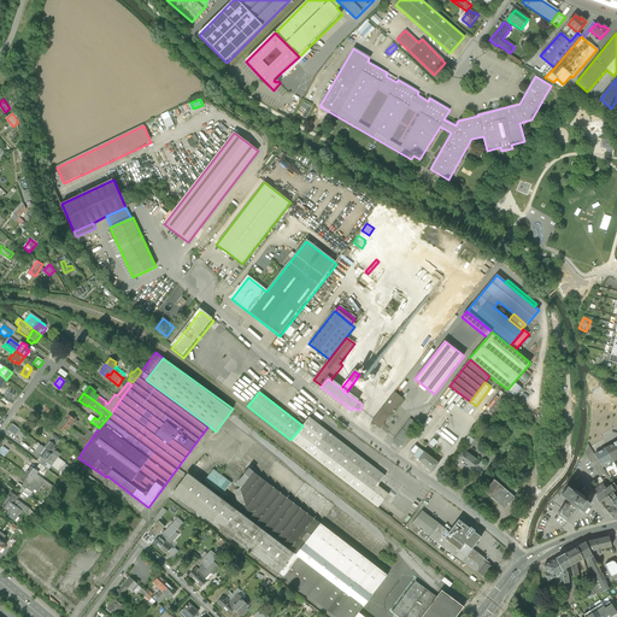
[(401,399),(394,393),(371,423),(378,429),(401,399)]
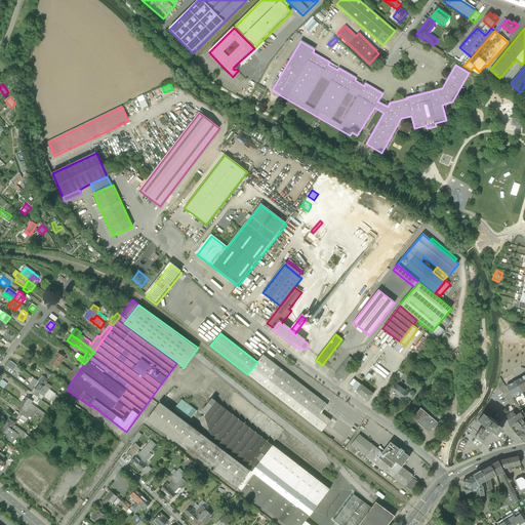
[(418,359),(435,339),(428,334),(410,357),(417,363),(419,360),(418,359)]
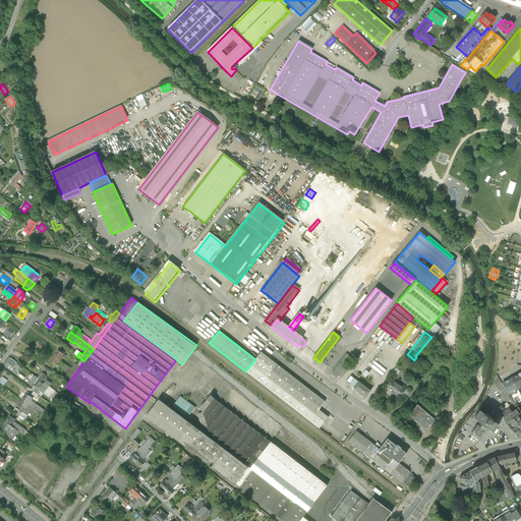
[(58,350),(54,355),(60,360),(62,357),(64,358),(65,355),(58,350)]
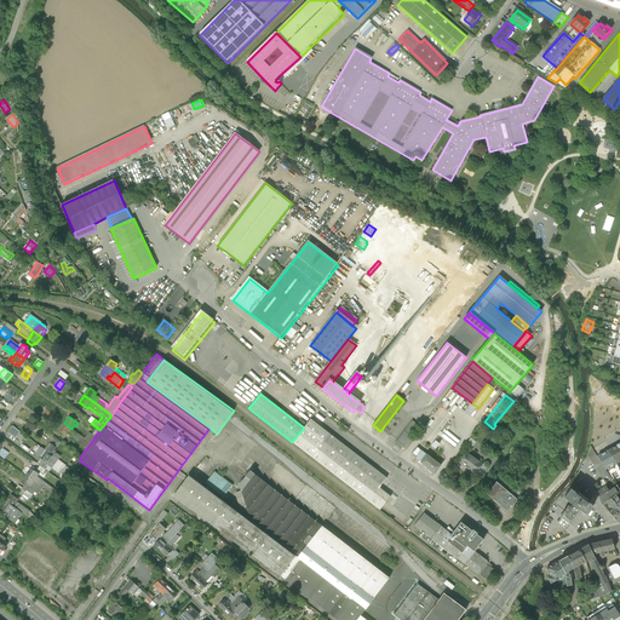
[(304,428),(292,442),(380,511),(391,497),(379,487),(383,482),(386,477),(310,419),(304,428)]
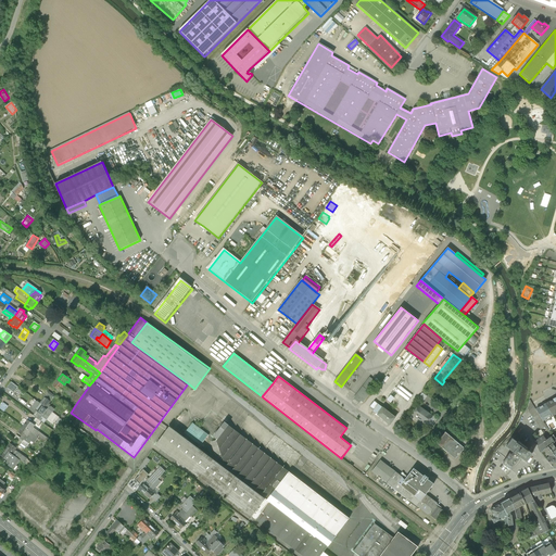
[(373,380),(369,377),(353,399),(359,403),(361,401),(363,402),(370,392),(366,389),(373,380)]
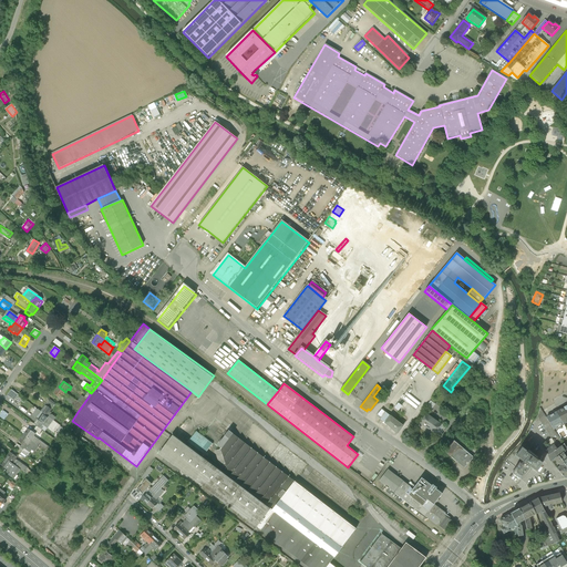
[(62,397),(65,392),(59,387),(53,394),(60,398),(61,397),(62,397)]
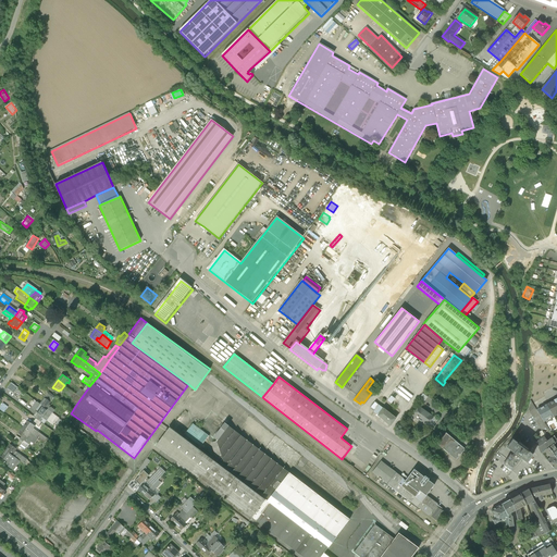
[(19,388),(11,383),(7,388),(13,394),(19,388)]
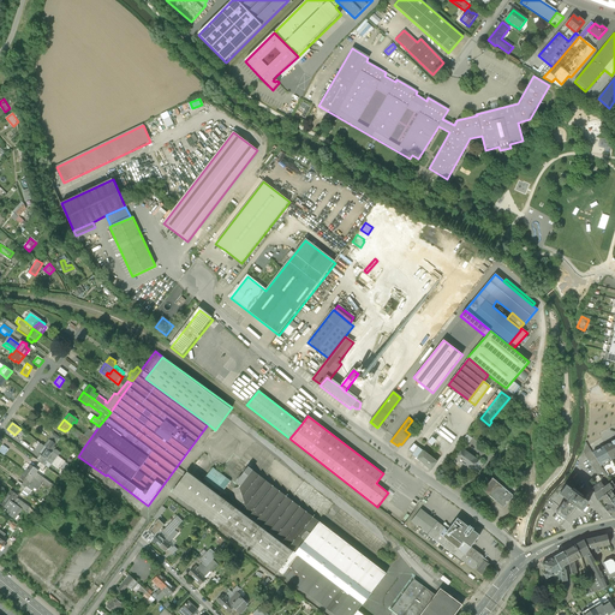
[(90,439),(99,427),(96,424),(91,430),(88,429),(84,435),(90,439)]
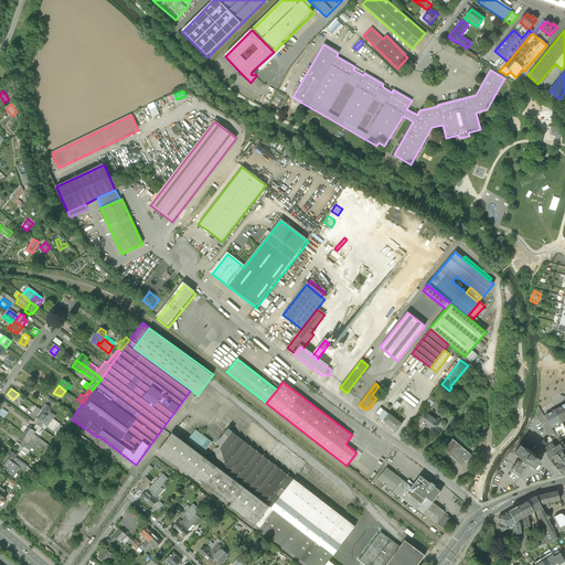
[(77,411),(83,403),(77,400),(65,391),(62,395),(74,405),(73,407),(77,411)]
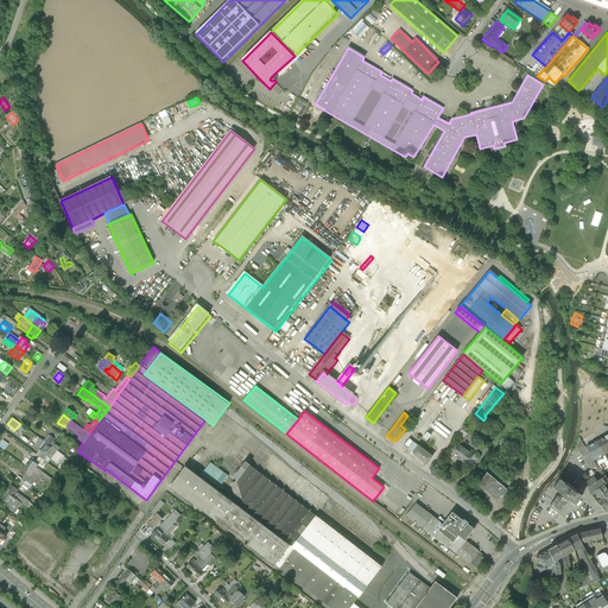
[(462,439),(467,434),(461,430),(457,435),(462,439)]
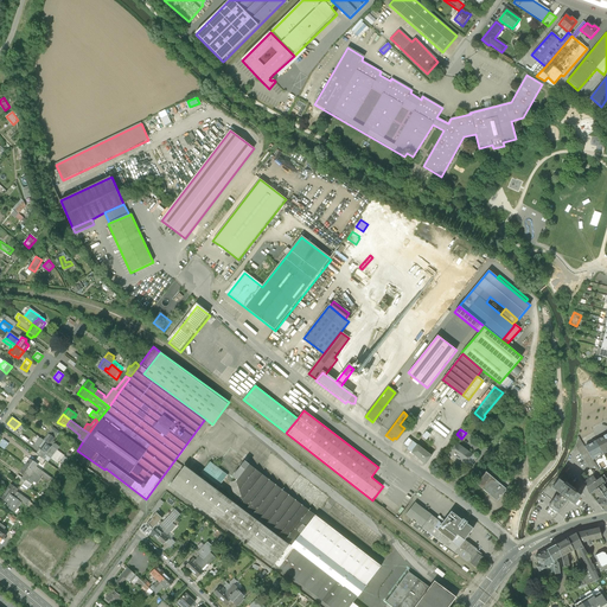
[(43,440),(50,445),(52,442),(56,438),(49,433),(43,440)]
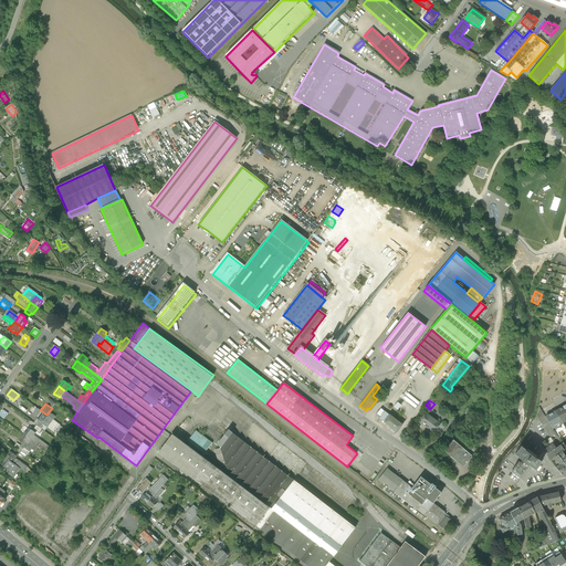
[(565,405),(564,406),(563,406),(563,407),(555,411),(563,423),(565,421),(565,420),(565,419),(565,405)]
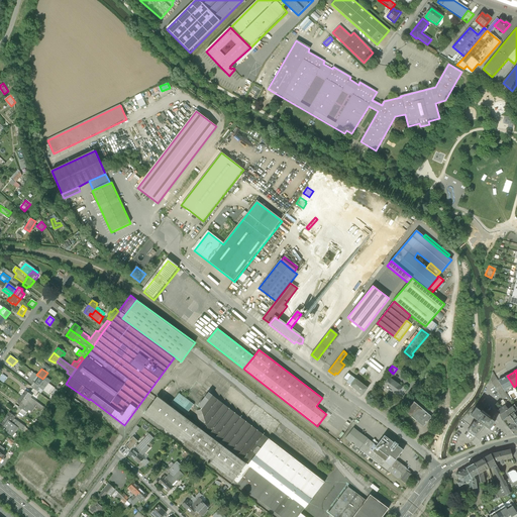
[(503,400),(508,396),(505,391),(498,381),(492,372),(491,379),(490,380),(502,399),(503,400)]
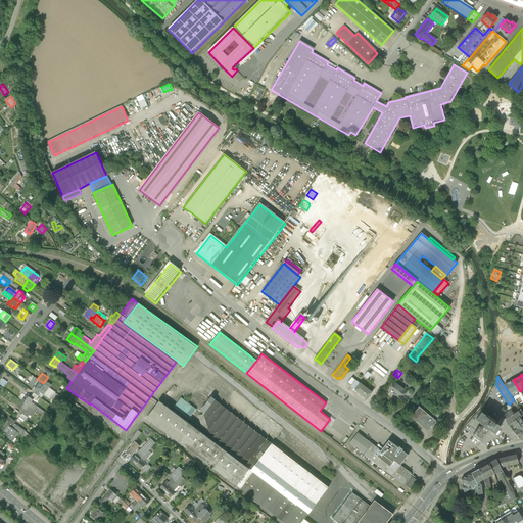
[(39,389),(40,387),(43,383),(37,379),(33,384),(39,389)]
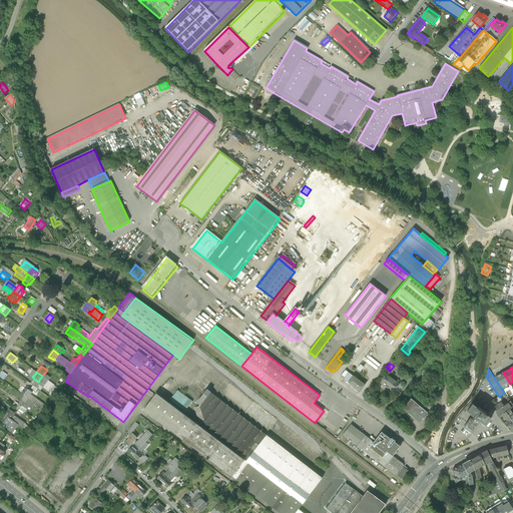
[(347,383),(348,382),(353,376),(349,372),(344,378),(346,381),(346,382),(347,383)]
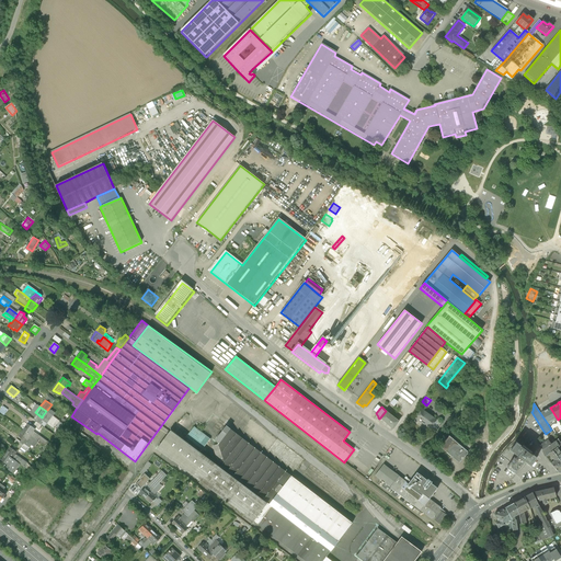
[(558,420),(550,408),(540,413),(548,424),(558,420)]
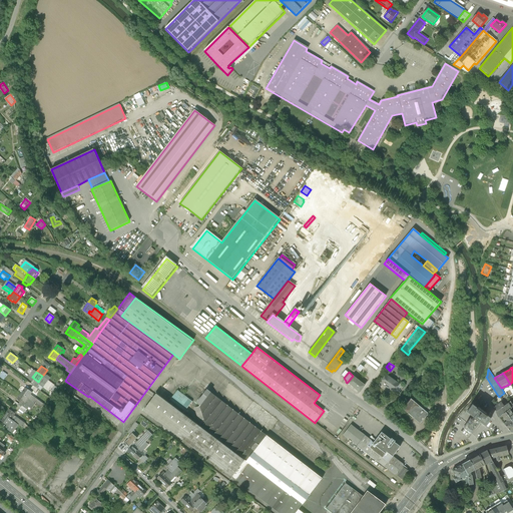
[(385,386),(394,392),(399,384),(386,375),(381,383),(384,385),(383,385),(384,386),(385,386)]
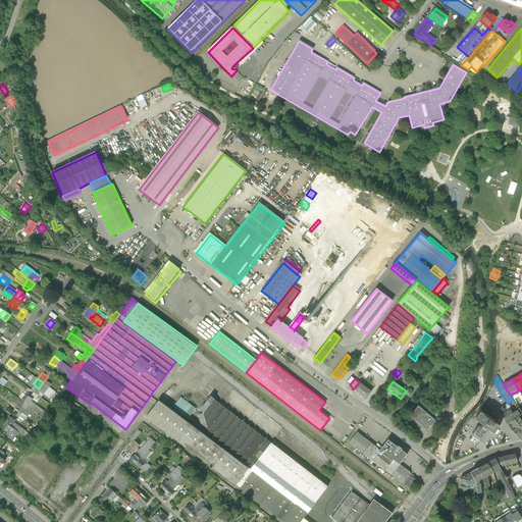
[(49,386),(43,382),(40,386),(46,390),(49,386)]
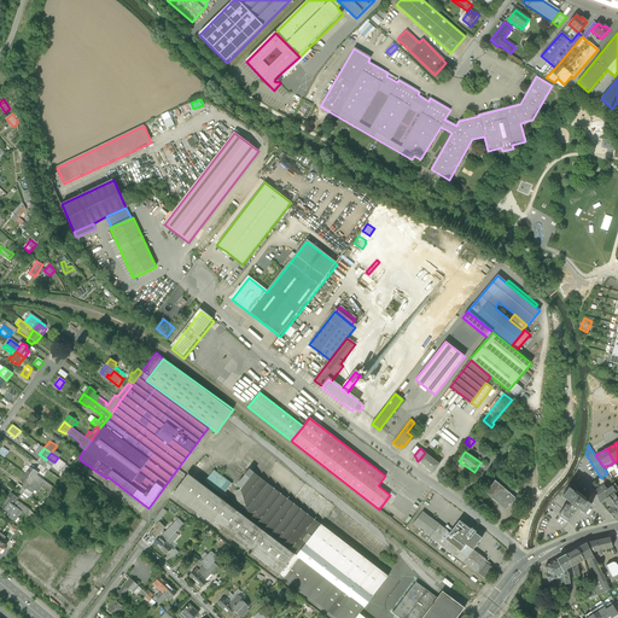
[(425,453),(419,460),(433,471),(439,464),(425,453)]
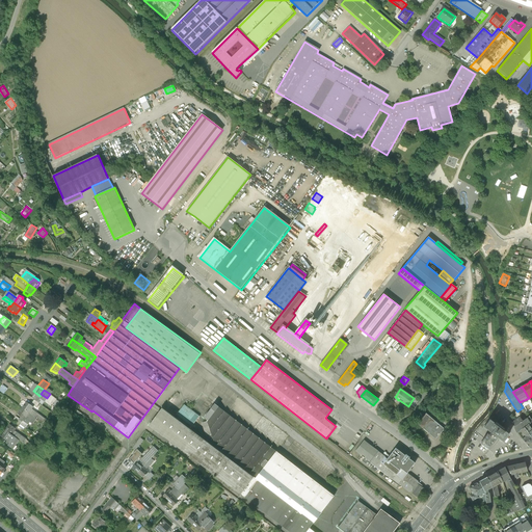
[(22,407),(28,413),(31,408),(33,406),(26,401),(22,407)]
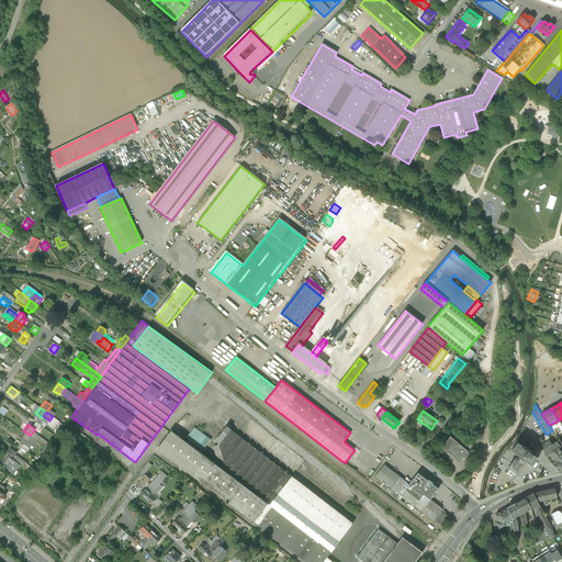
[(70,425),(67,429),(78,437),(81,433),(70,425)]
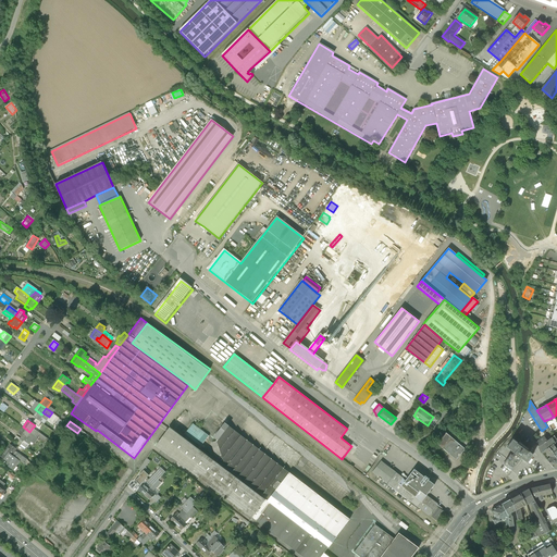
[(224,422),(214,436),(218,440),(217,441),(224,468),(267,499),(268,500),(275,491),(289,472),(224,422)]
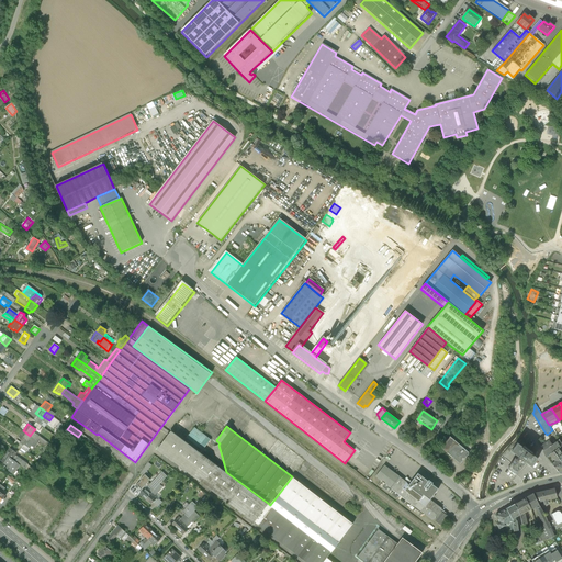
[(194,428),(184,440),(201,452),(210,440),(194,428)]
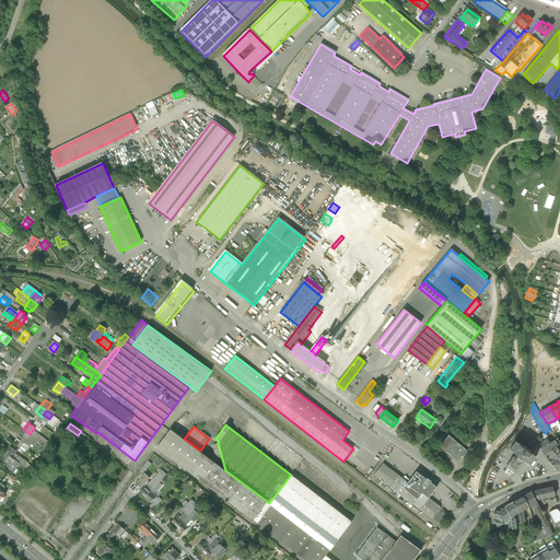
[(217,464),(200,451),(184,439),(171,428),(156,446),(254,521),(268,502),(225,470),(217,464)]
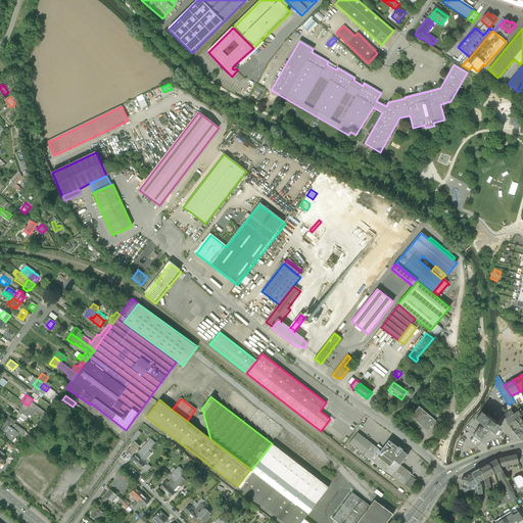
[(17,407),(20,409),(24,411),(28,406),(21,400),(17,407)]
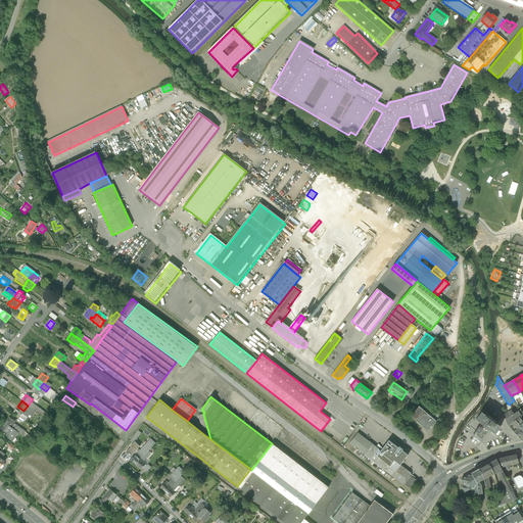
[(44,412),(31,401),(28,406),(35,412),(41,416),(44,412)]
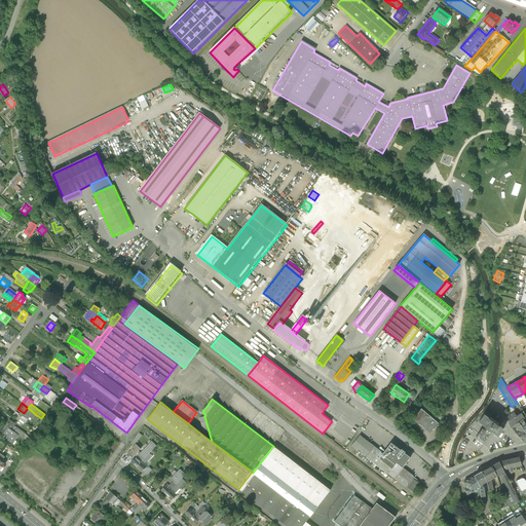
[(86,413),(76,406),(74,410),(83,417),(86,413)]
